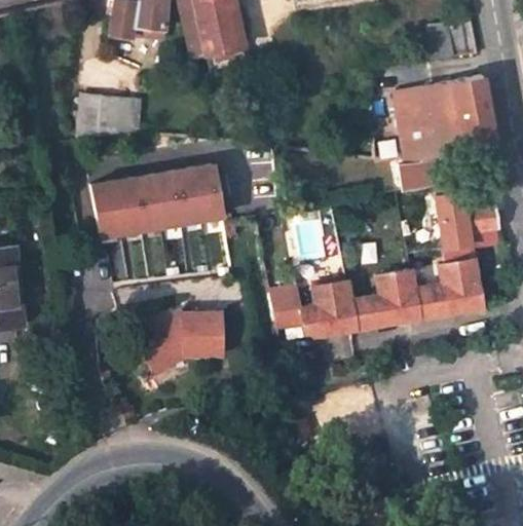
[(134,28),(137,1),(125,0),(114,0),(110,34),(132,37),(133,35),(134,28)]
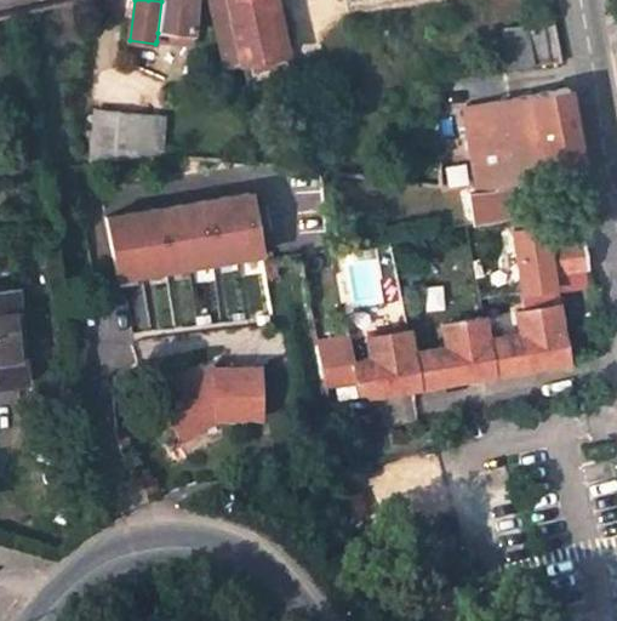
[(213,0),(232,68),(279,56),(266,0),(161,0),(161,1),(158,33),(156,41),(192,45),(196,0),(213,0)]
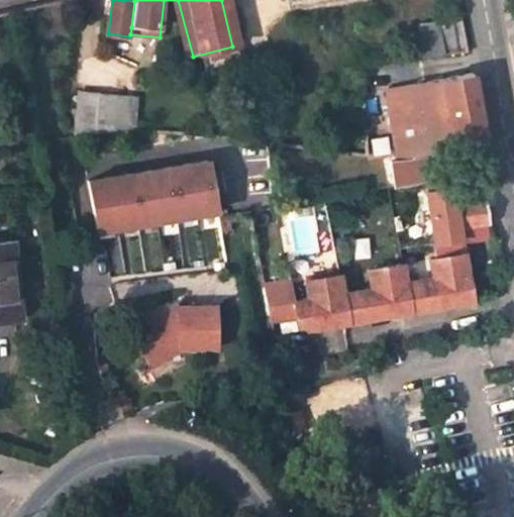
[(471,52),(464,16),(424,24),(430,57),(471,52)]
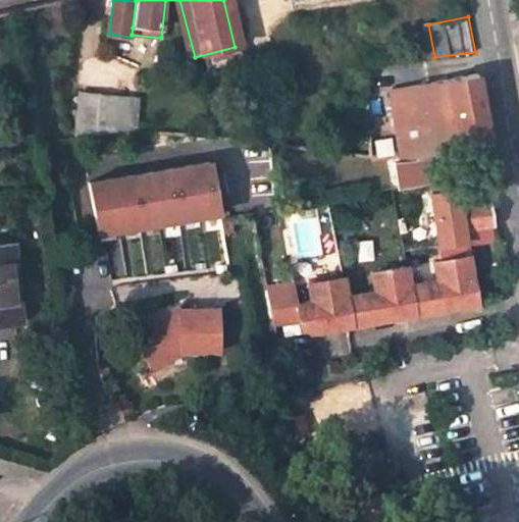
[(482,87),(479,69),(375,92),(379,112),(394,109),(404,158),(494,141),(482,87)]
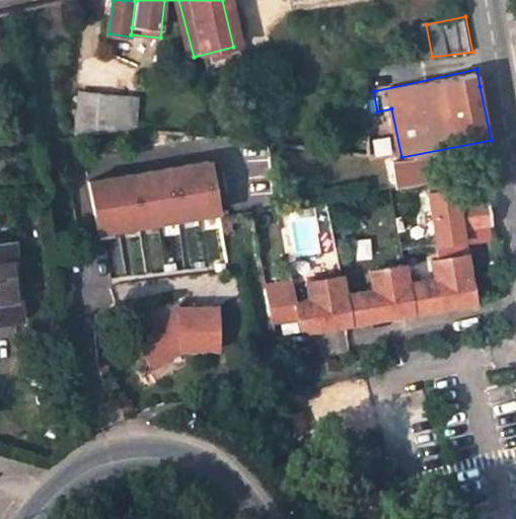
[(122,98),(79,94),(74,136),(117,129),(122,98)]
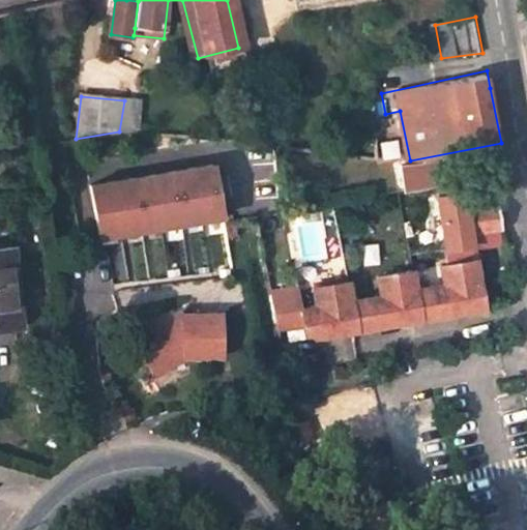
[(138,101),(124,100),(119,131),(135,133),(138,101)]
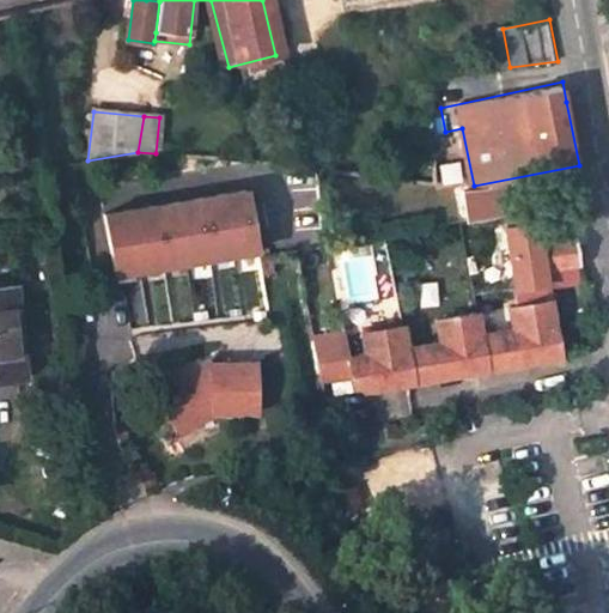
[(250,189),(107,217),(117,274),(262,248),(250,189)]
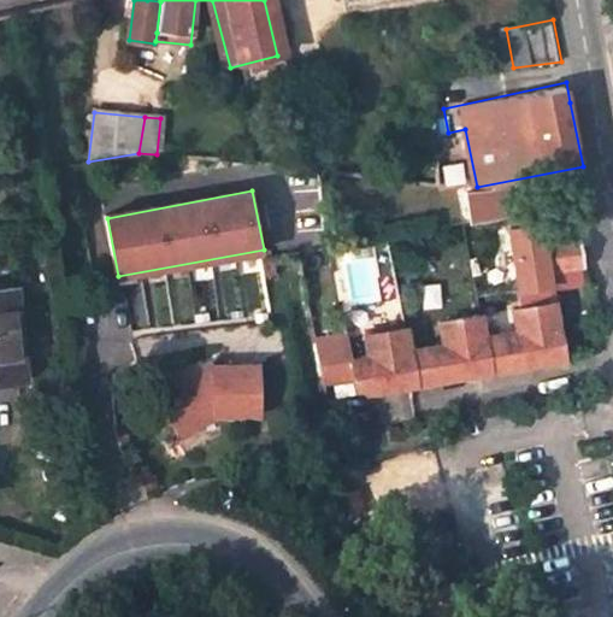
[(552,270),(589,265),(585,240),(584,233),(544,238),(541,222),(510,227),(520,286),(552,282),(553,282),(552,270)]
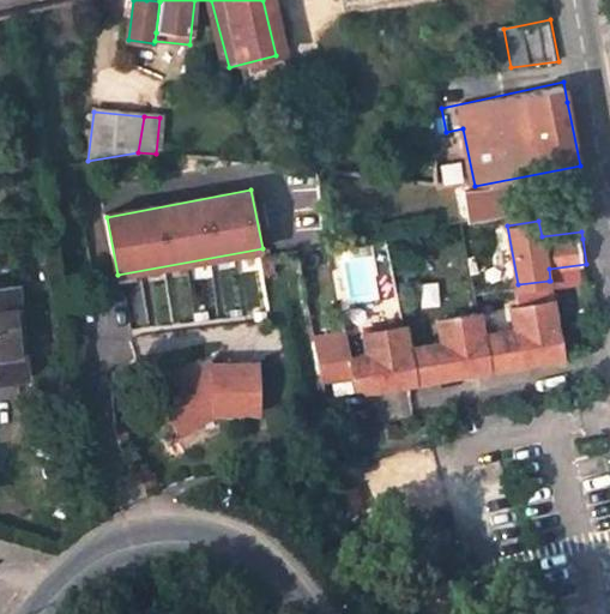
[(11,292),(0,293),(0,380),(22,377),(11,292)]
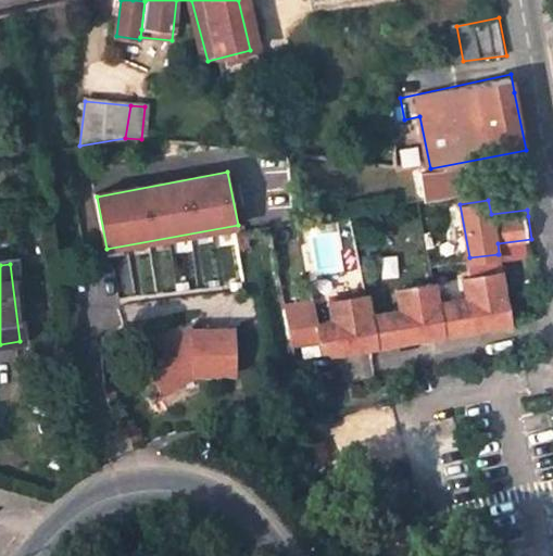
[(507,323),(500,274),(464,279),(466,299),(453,300),(459,330),(477,327),(476,320),(489,318),(490,325),(507,323)]
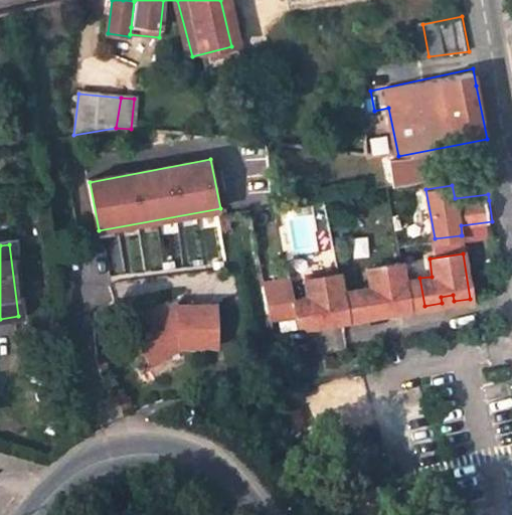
[(404,264),(370,269),(373,287),(359,289),(364,317),(378,315),(377,307),(390,305),(392,312),(412,309),(406,281),(404,264)]
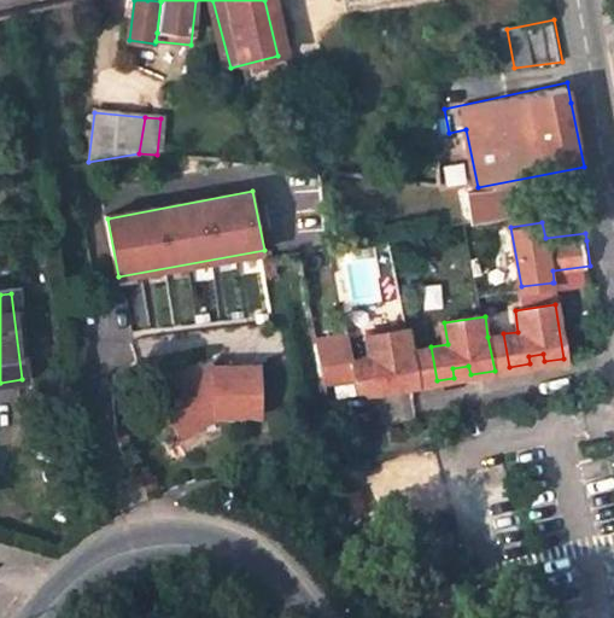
[(369,334),(372,356),(355,360),(357,377),(360,394),(379,390),(378,380),(393,379),(395,388),(419,383),(413,349),(409,328),(369,334)]
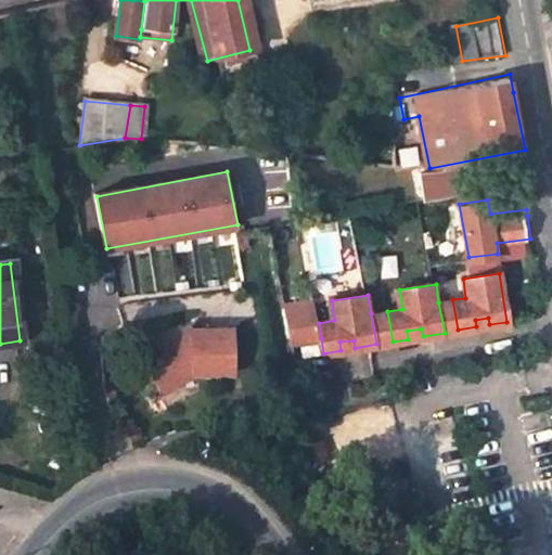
[(458,330),(452,299),(438,302),(445,333),(458,330)]
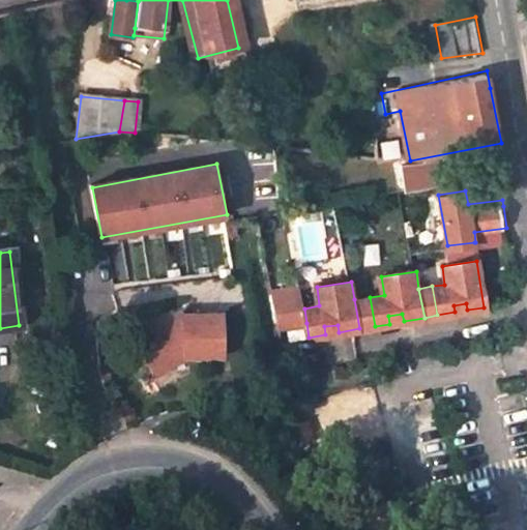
[(306,323),(304,308),(301,290),(273,294),(280,327),(306,323)]
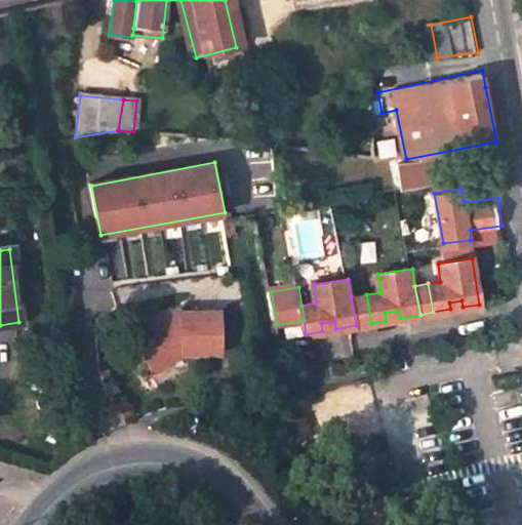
[(351,296),(356,325),(371,323),(366,294),(351,296)]
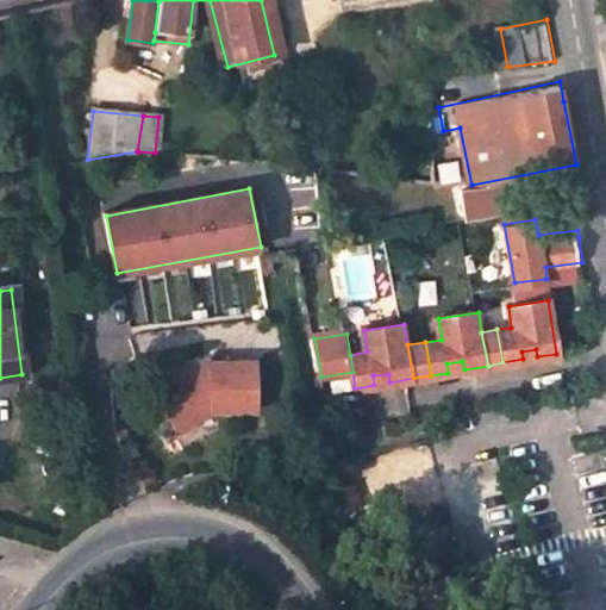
[(523,359),(537,356),(536,349),(522,352),(523,359)]
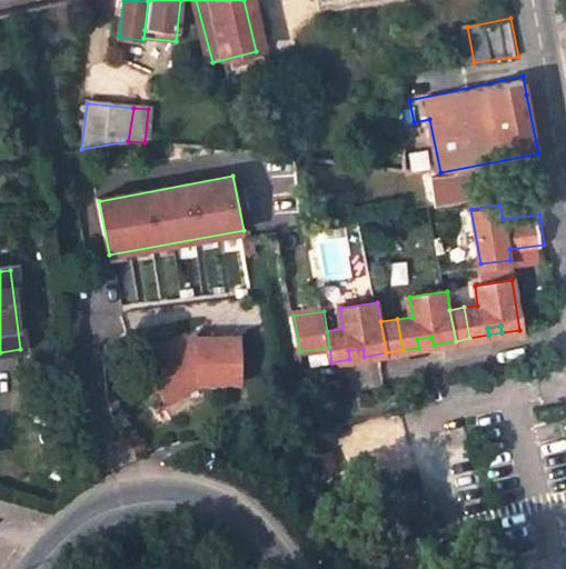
[(151,376),(167,400),(198,381),(201,386),(239,380),(240,336),(197,335),(197,340),(189,345),(185,337),(151,357),(160,370),(151,376)]
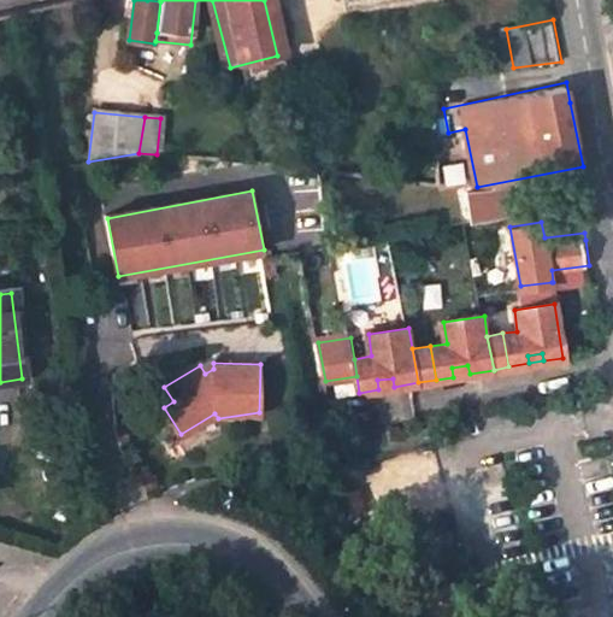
[(453,377),(470,374),(467,365),(452,368),(453,377)]
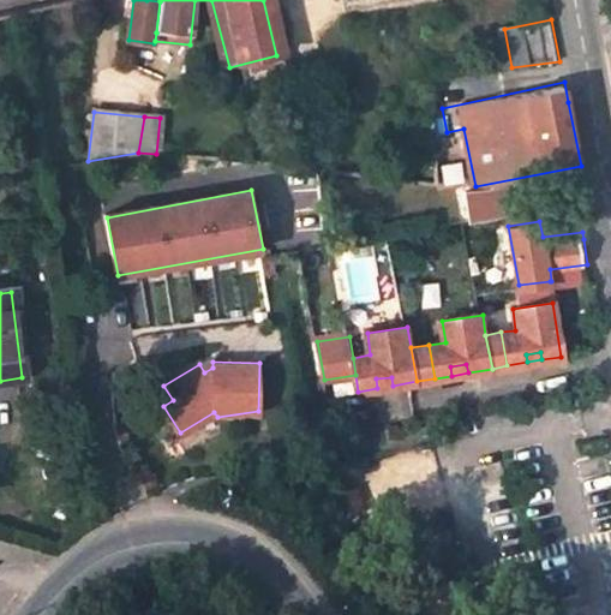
[(391,377),(376,378),(377,388),(387,387),(393,386),(391,377)]
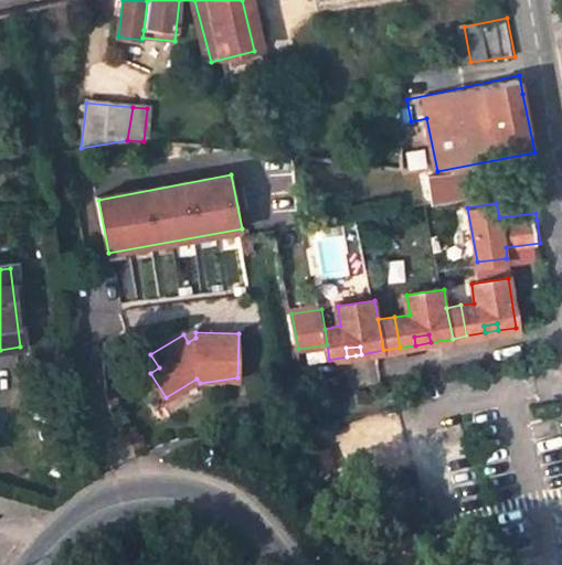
[(197,379),(166,397),(168,403),(200,383),(197,379)]
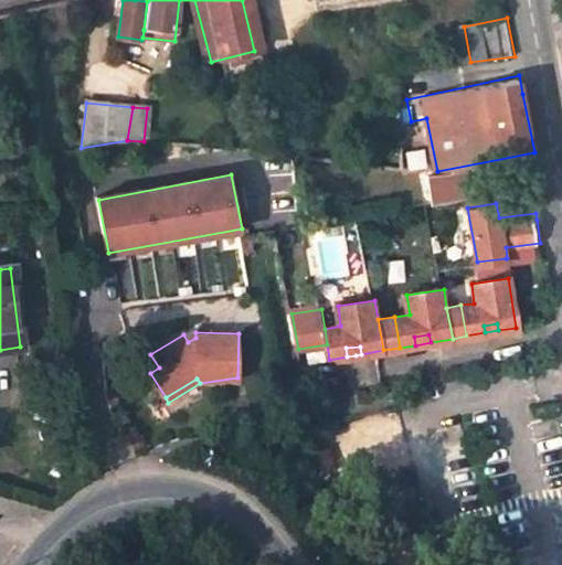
[(327,448),(313,454),(318,469),(332,464),(327,448)]
